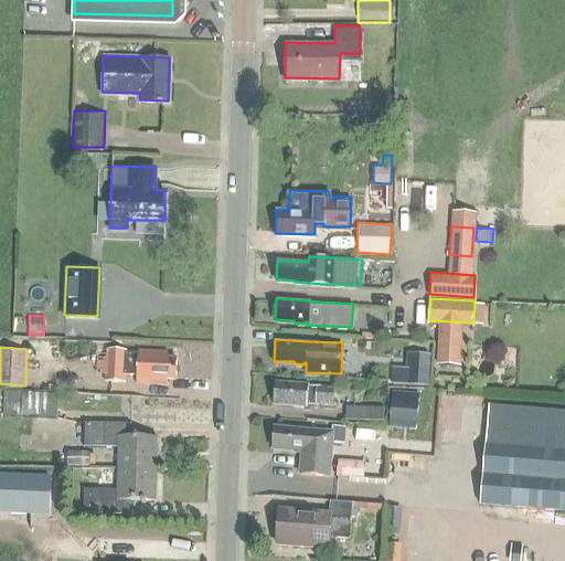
[(174,376),(174,356),(166,356),(167,350),(137,349),(137,351),(124,351),(124,349),(106,348),(105,379),(123,379),(123,372),(136,372),(136,380),(164,381),(166,376),(174,376)]
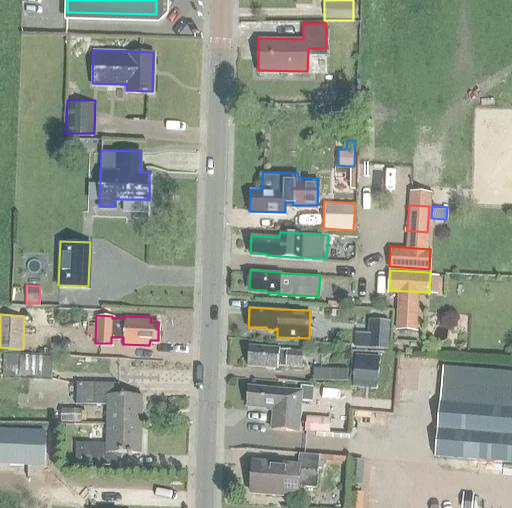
[(377,319),(375,347),(387,348),(389,320),(377,319)]
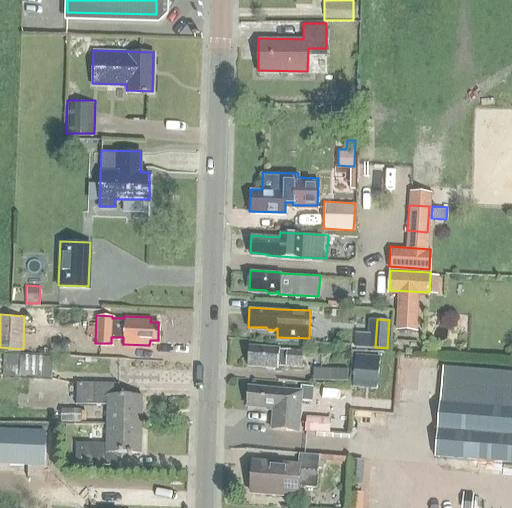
[(301,364),(302,348),(286,347),(286,348),(278,347),(249,345),(247,364),(277,366),(277,363),(301,364)]
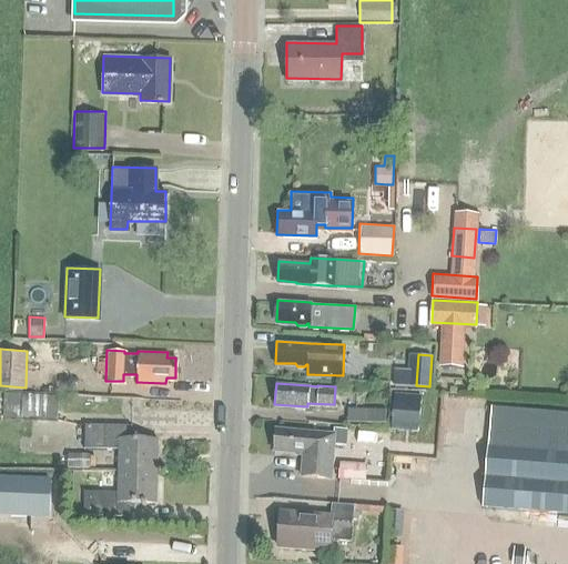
[(2,414),(20,415),(56,418),(57,406),(57,394),(21,392),(3,391),(2,414)]
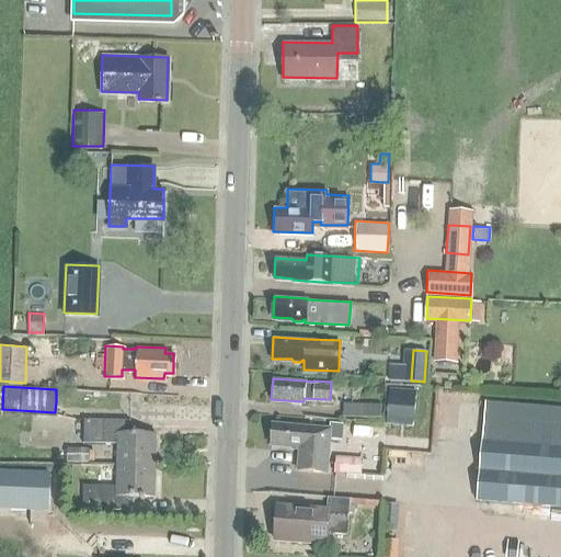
[(387,409),(413,411),(415,389),(389,387),(387,409)]
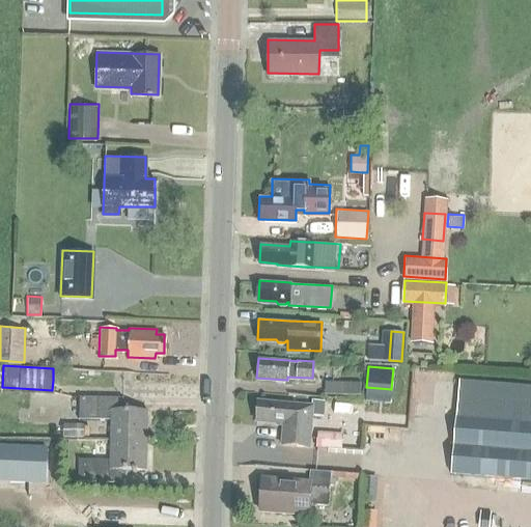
[(360,394),(360,382),(343,381),(343,393),(360,394)]
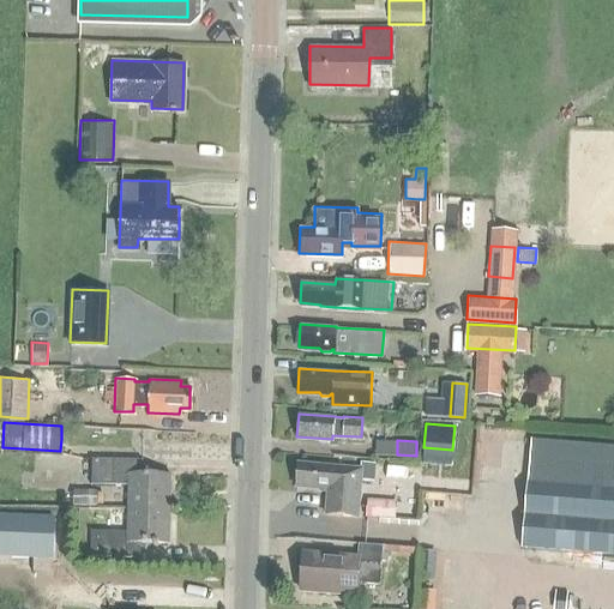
[(128,482),(127,506),(169,507),(170,472),(142,472),(142,457),(91,456),(90,481),(128,482)]
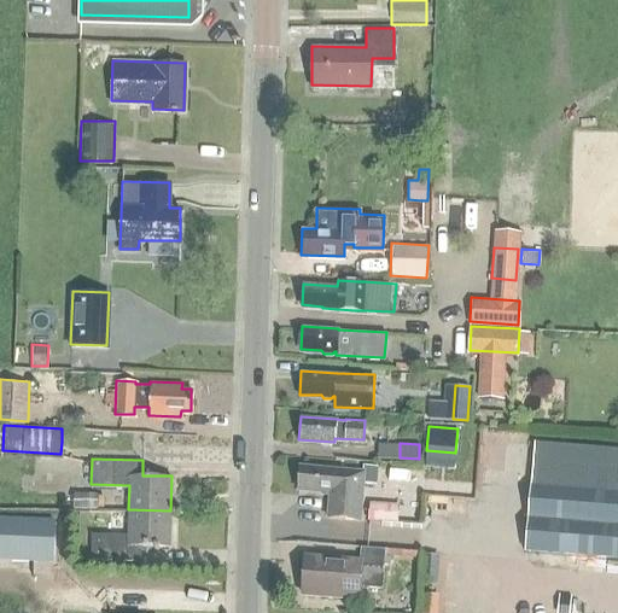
[(319,490),(321,492),(330,494),(327,515),(359,519),(362,482),(375,483),(377,465),(362,463),(362,471),(299,465),(297,488),(319,490)]
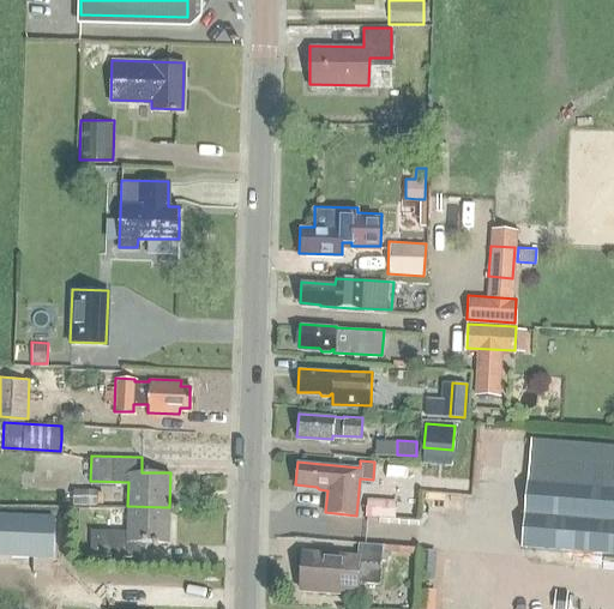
[(613,487),(527,481),(522,546),(613,552),(613,487)]
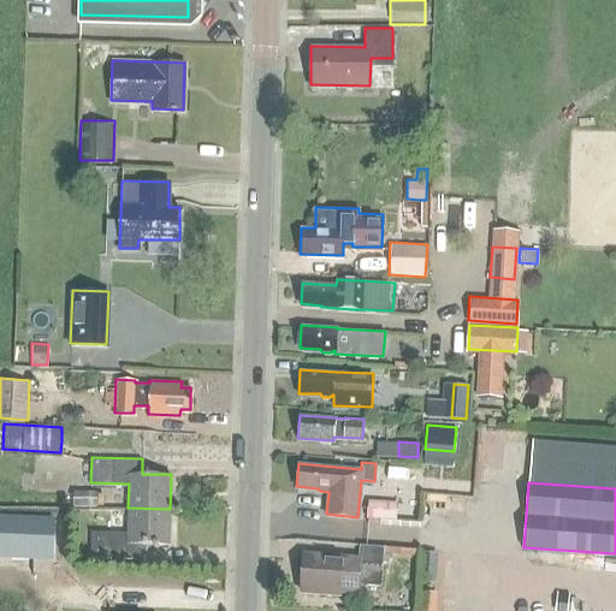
[(98,505),(98,490),(73,490),(73,505),(98,505)]
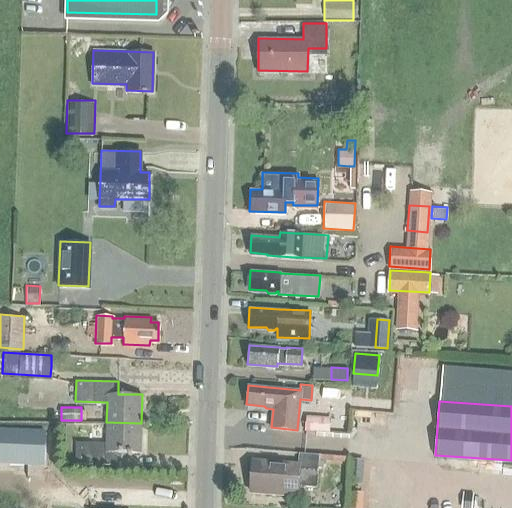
[(355,423),(386,424),(387,409),(355,408),(355,423)]
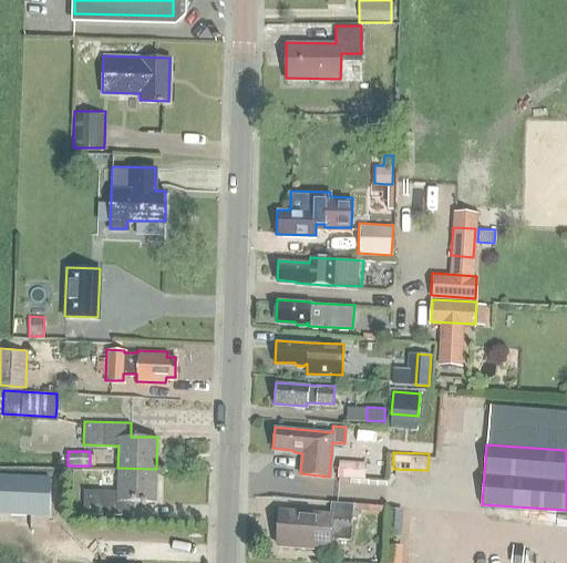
[(338,462),(337,476),(363,478),(364,464),(338,462)]
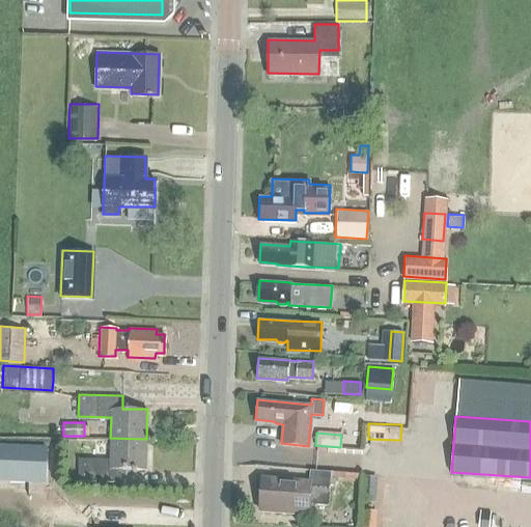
[(146,439),(110,438),(110,458),(78,456),(78,479),(120,480),(120,467),(146,468),(146,439)]
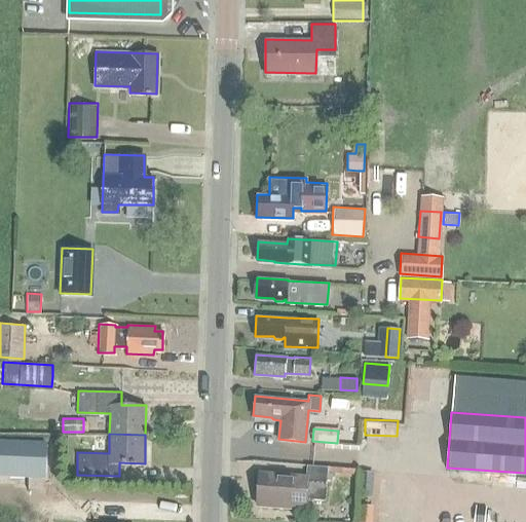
[(45,443),(0,441),(0,474),(44,476),(45,443)]
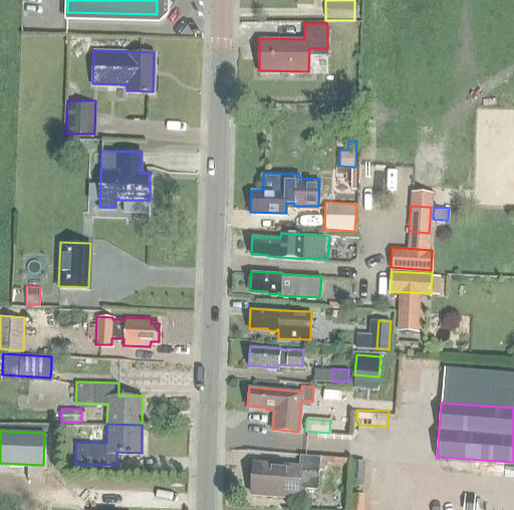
[(298,466),(253,462),(251,492),(298,496),(299,486),(317,487),(319,455),(299,454),(298,466)]
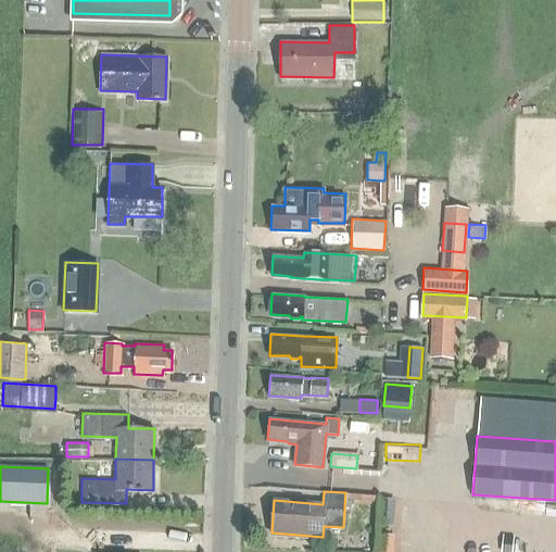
[(513,498),(489,496),(488,509),(513,511),(513,498)]
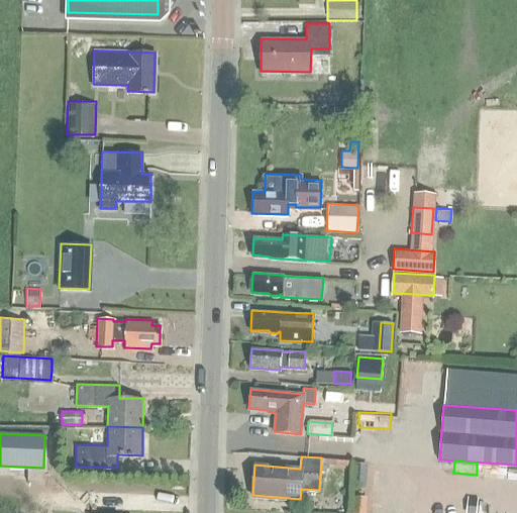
[(368,491),(368,479),(353,479),(352,491),(368,491)]
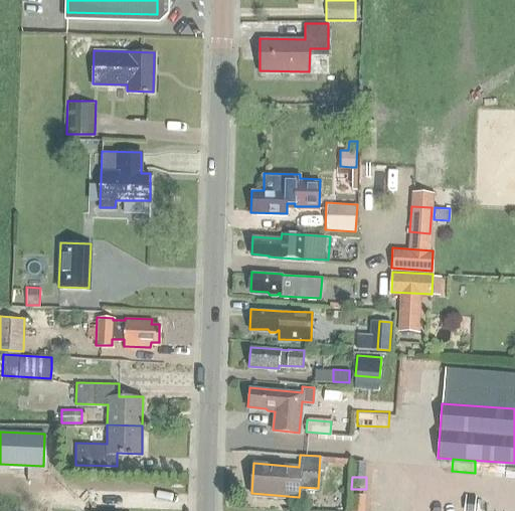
[(353,490),(352,510),(369,510),(370,491),(353,490)]
